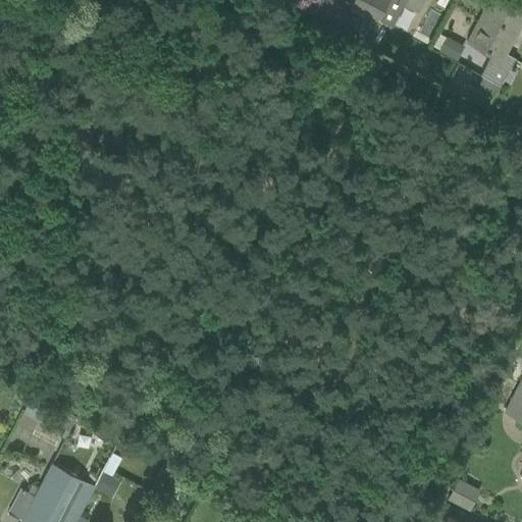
[(357,10),(363,13),(370,0),(354,0),(351,7),(357,10)]
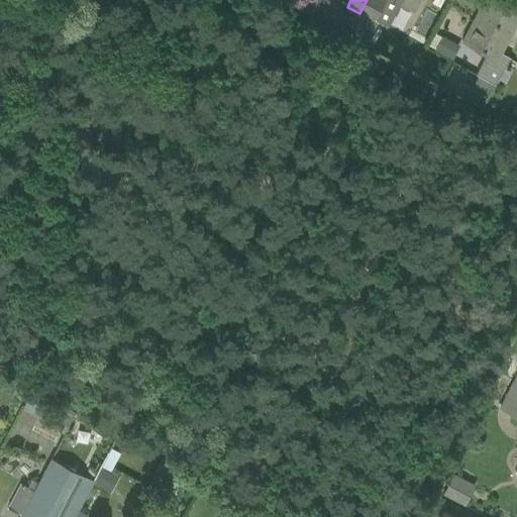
[(367,0),(359,13),(350,32),(363,39),(373,21),(375,19),(388,25),(401,2),(415,9),(419,0),(367,0)]
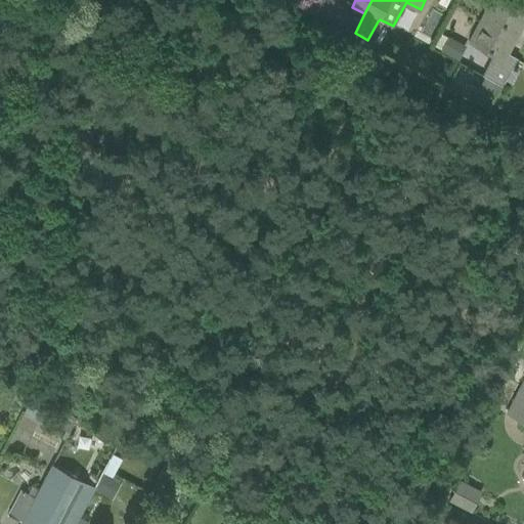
[(517,57),(507,53),(523,20),(523,1),(521,0),(496,0),(492,10),(487,7),(480,22),(470,41),(493,53),(482,75),(485,76),(499,83),(501,84),(517,57)]
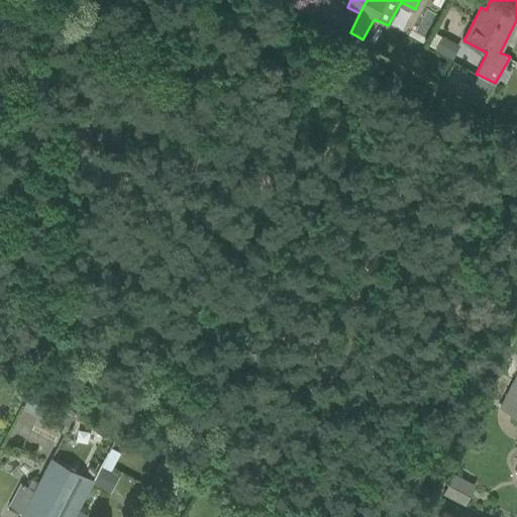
[(435,50),(447,57),(454,42),(442,36),(442,37),(435,49),(435,50)]
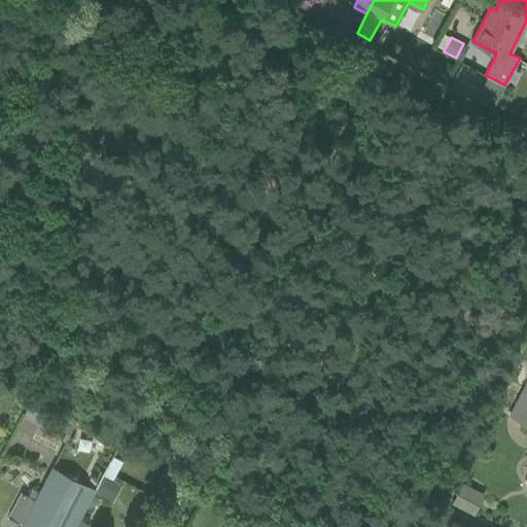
[(502,83),(488,76),(482,88),(496,95),(502,83)]
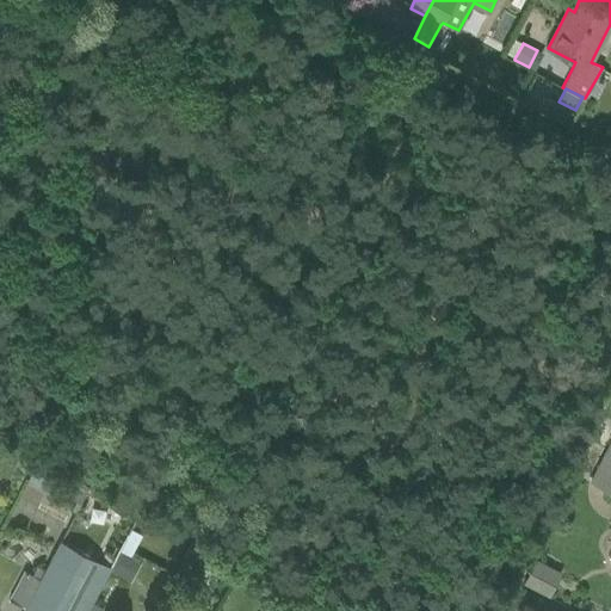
[(610,452),(606,450),(591,481),(610,491),(610,452)]
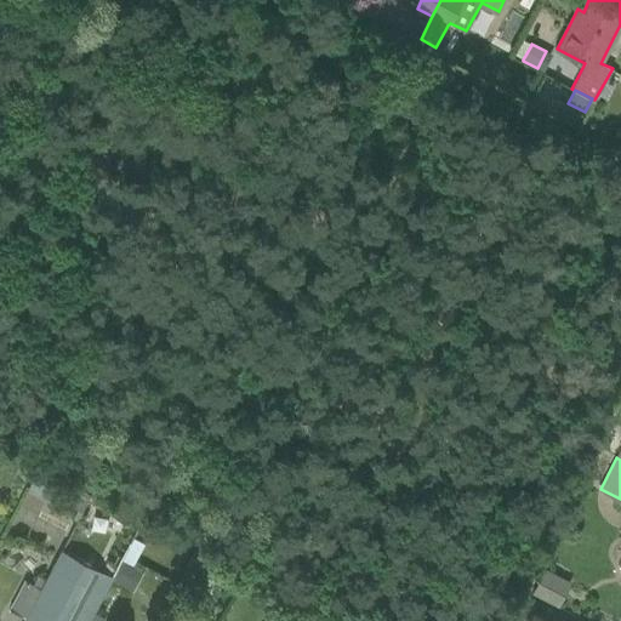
[(57,503),(69,482),(40,466),(28,489),(57,503)]
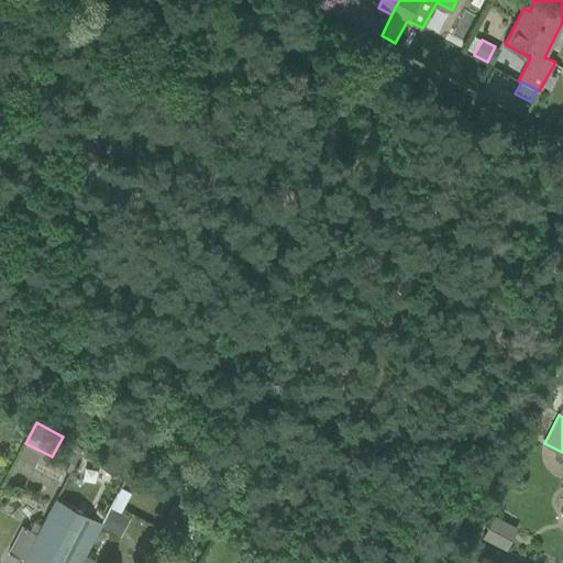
[(79,562),(85,554),(101,522),(55,497),(41,526),(22,560),(23,561),(22,562),(79,562)]
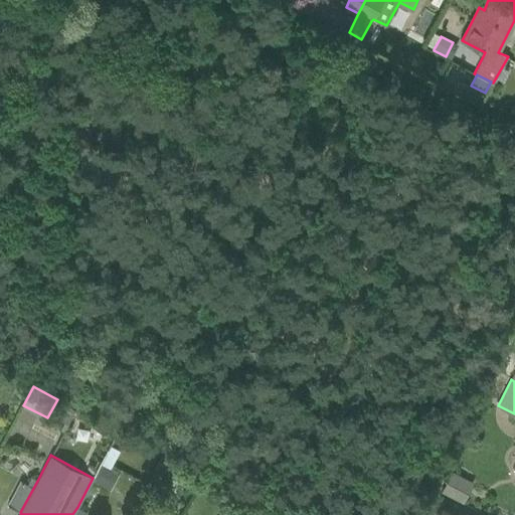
[(110,469),(101,465),(92,483),(101,487),(110,469)]
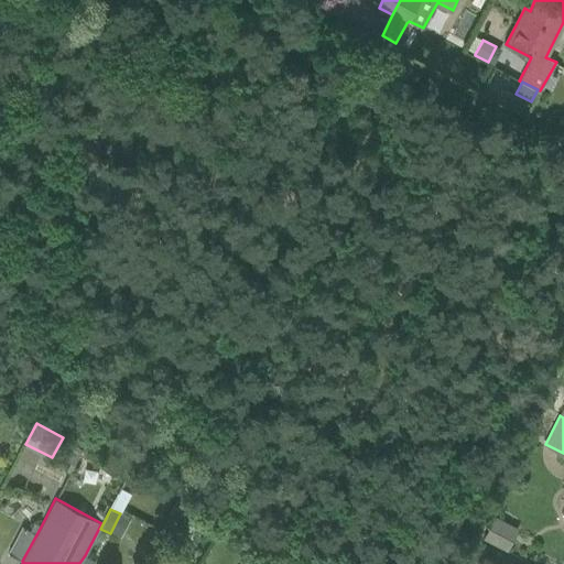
[(495,516),(483,539),(507,551),(519,529),(495,516)]
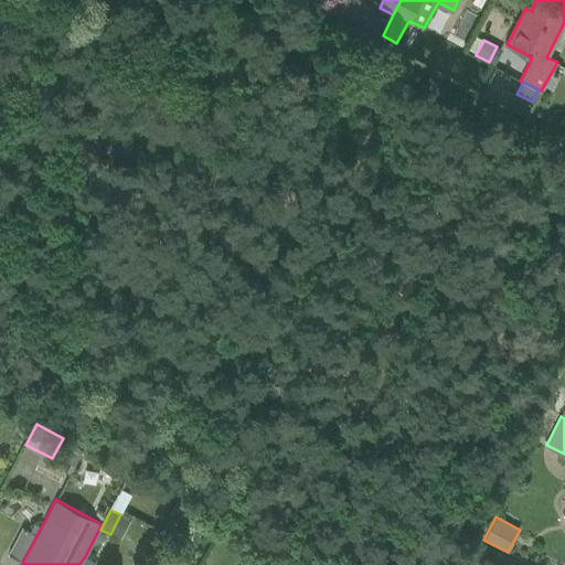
[(22,562),(41,528),(33,523),(30,532),(22,528),(8,555),(22,562)]
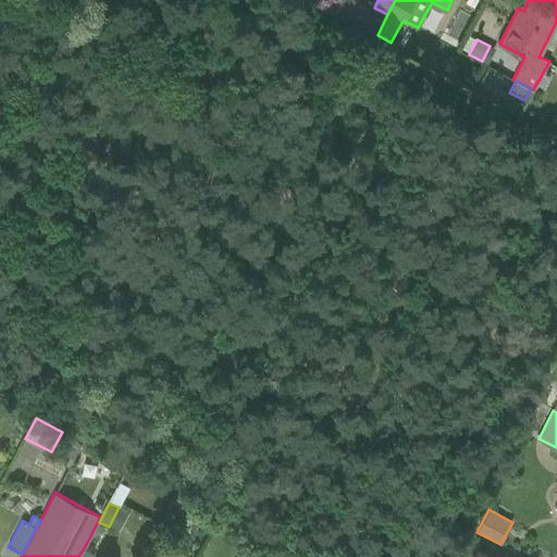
[(170,540),(165,534),(158,534),(152,540),(152,546),(158,552),(164,552),(170,547),(170,540)]
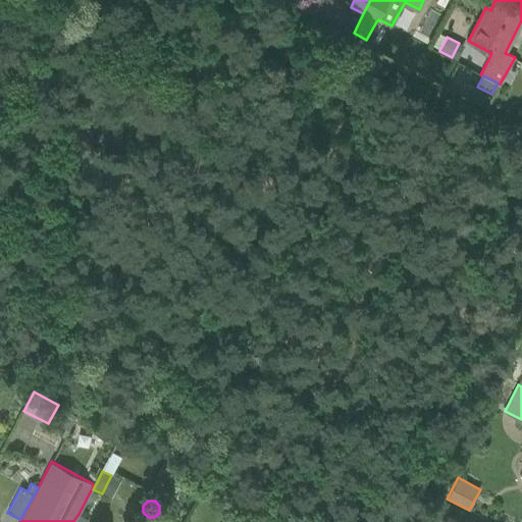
[(271,521),(249,510),(242,521),(271,521)]
